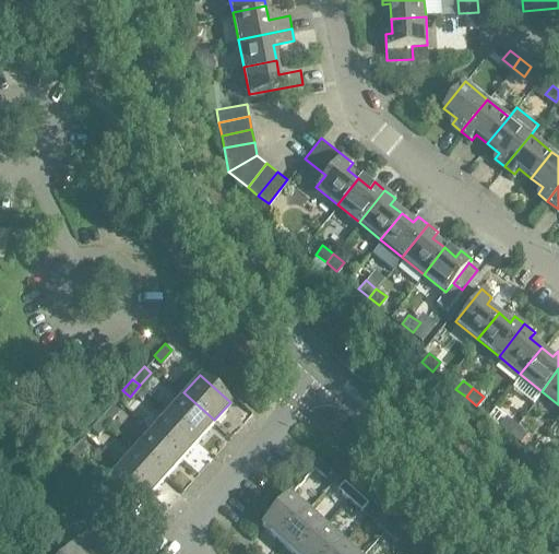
[(214,420),(183,392),(168,410),(198,437),(214,420)]
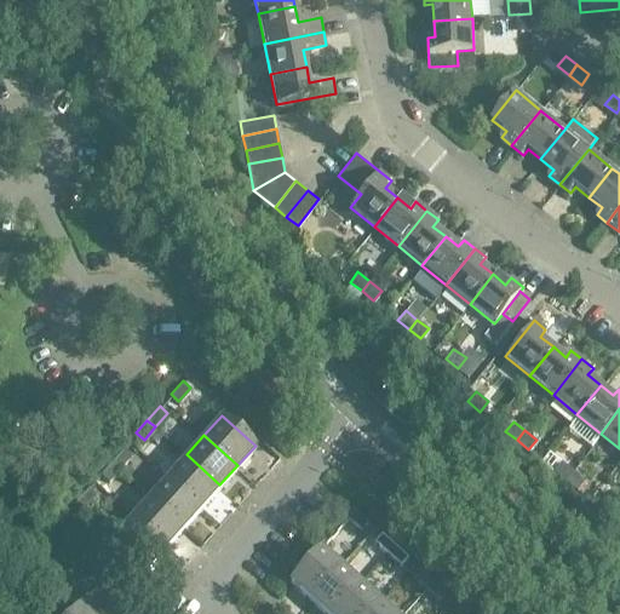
[(132,452),(125,445),(112,458),(120,465),(132,452)]
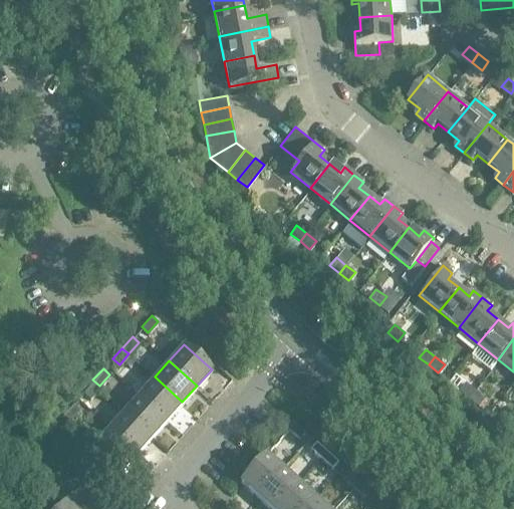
[(182,402),(155,376),(140,393),(168,418),(182,402)]
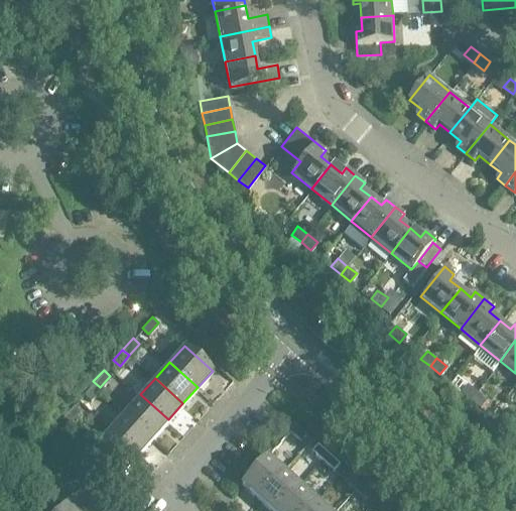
[(100,387),(93,381),(84,392),(91,398),(100,387)]
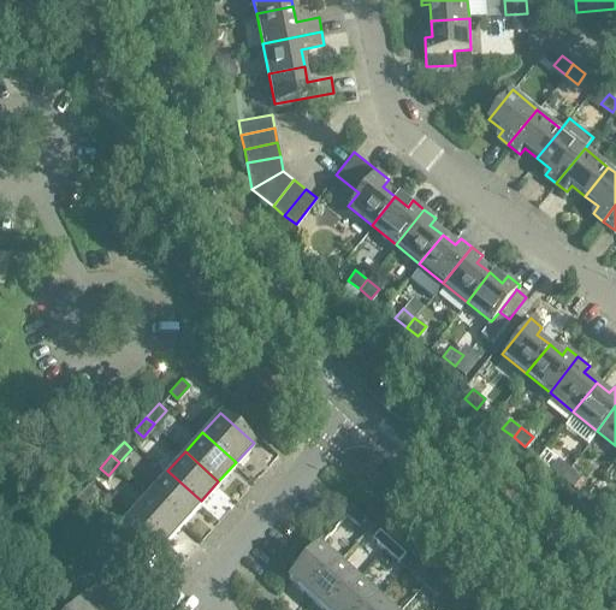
[(561,475),(569,466),(557,456),(549,466),(561,475)]
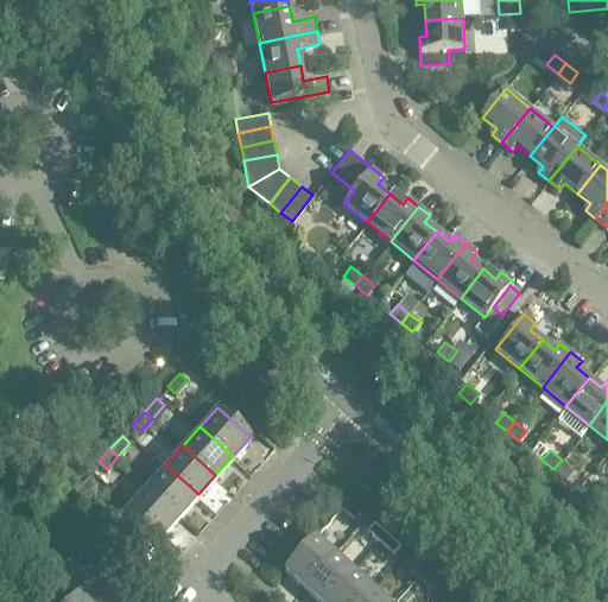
[(553,469),(565,479),(574,469),(562,460),(553,469)]
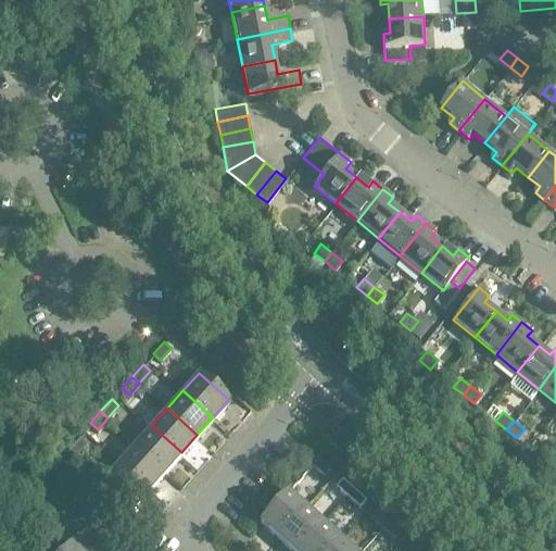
[(181,452),(151,425),(136,442),(166,470),(181,452)]
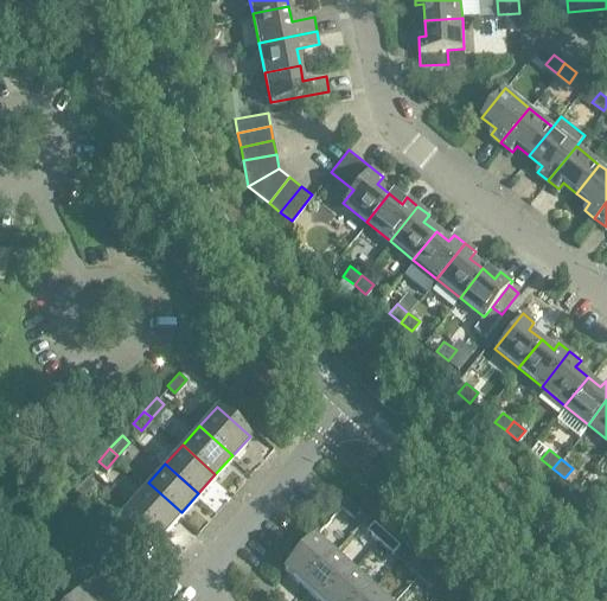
[(87,474),(75,487),(83,494),(95,481),(87,474)]
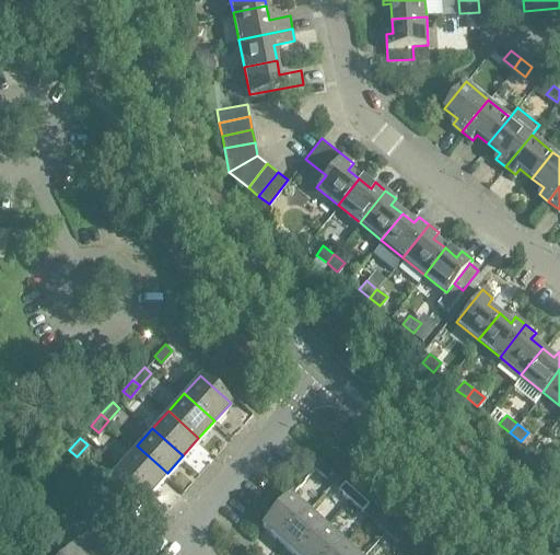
[(167,473),(137,446),(120,463),(151,490),(167,473)]
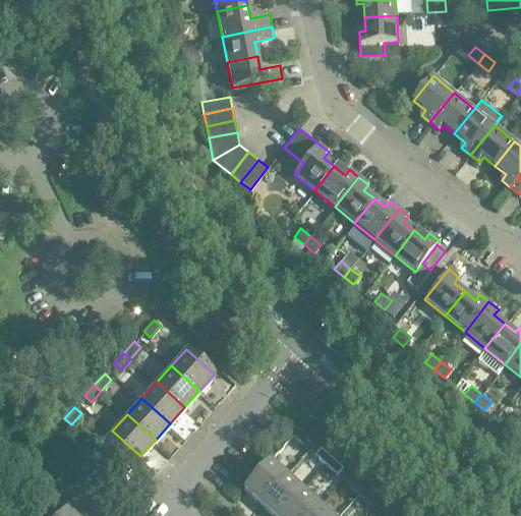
[(515,435),(520,427),(520,425),(512,418),(505,426),(515,435)]
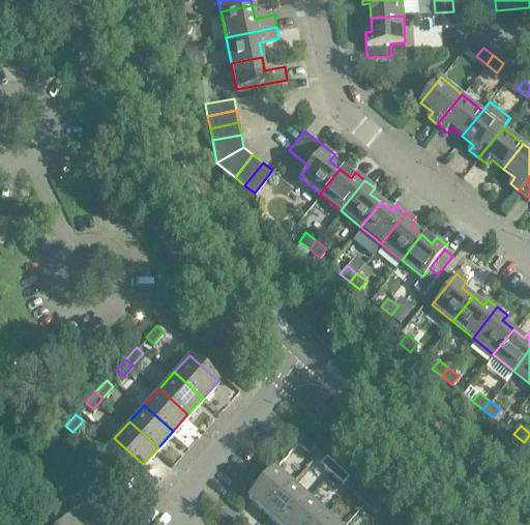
[(303,433),(297,440),(308,449),(315,443),(303,433)]
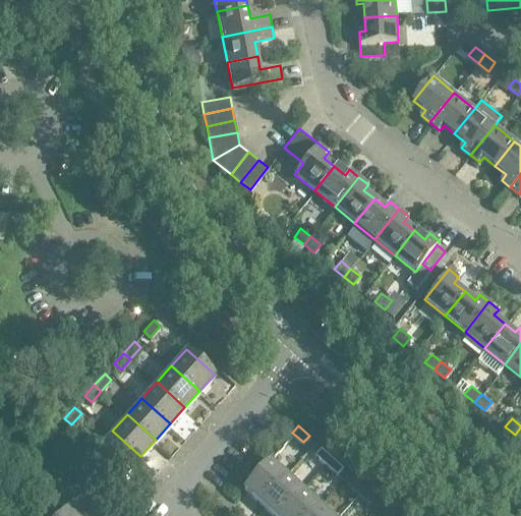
[(140,456),(112,431),(98,448),(125,473),(140,456)]
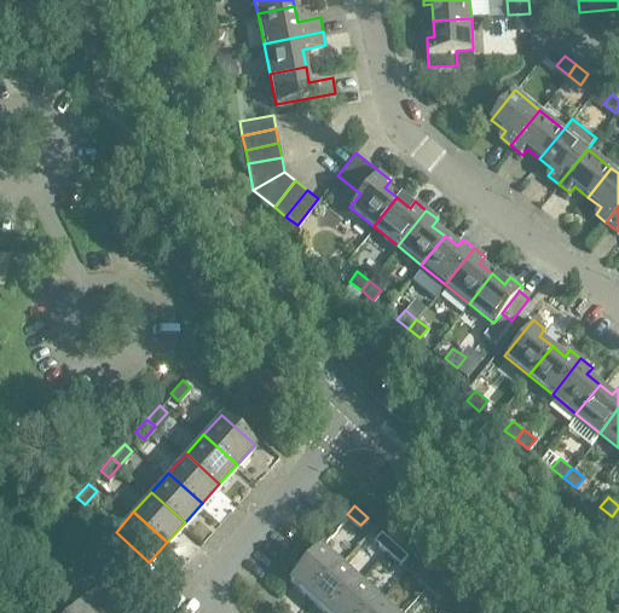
[(387,550),(394,542),(381,530),(374,538),(387,550)]
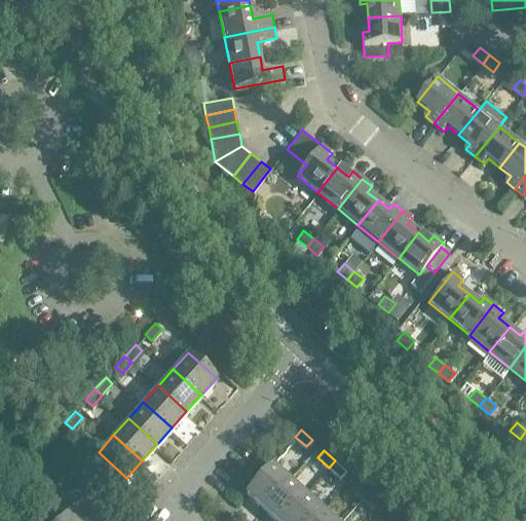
[(339,477),(345,470),(335,460),(329,468),(339,477)]
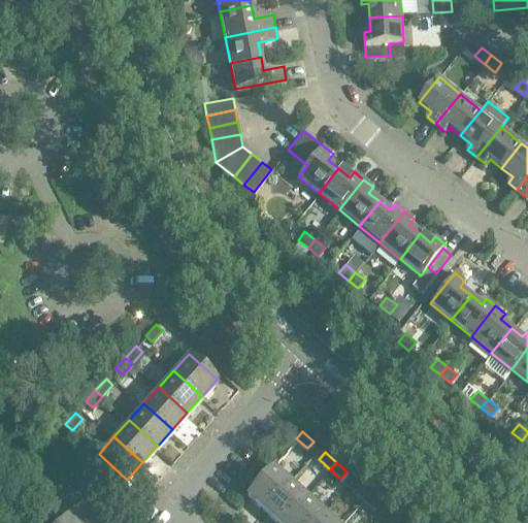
[(272,465),(248,493),(264,509),(290,481),(272,465)]
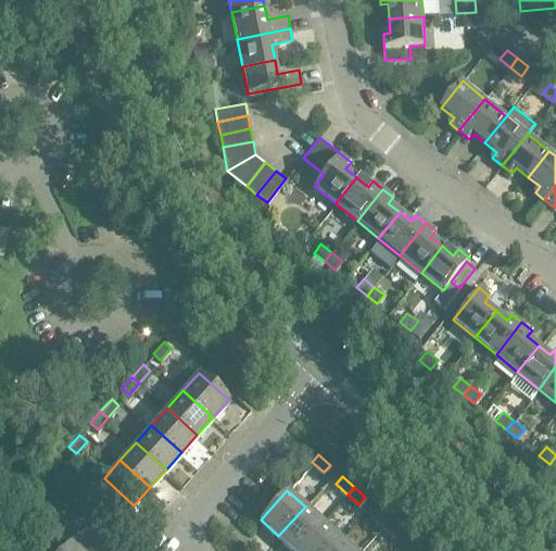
[(305,506),(278,536),(294,550),(297,550),(323,522),(305,506)]
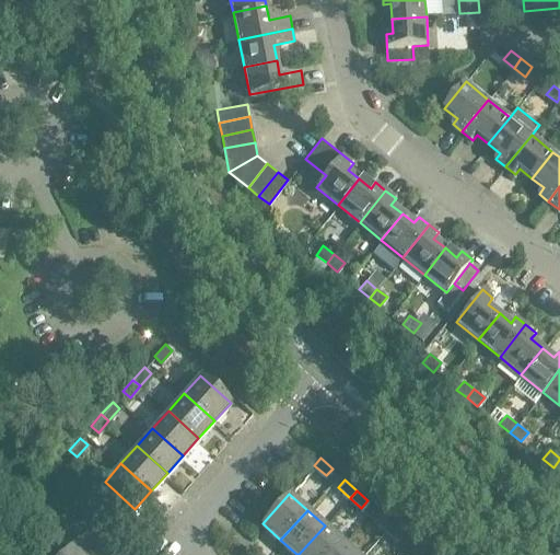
[(385,530),(393,522),(380,510),(373,518),(385,530)]
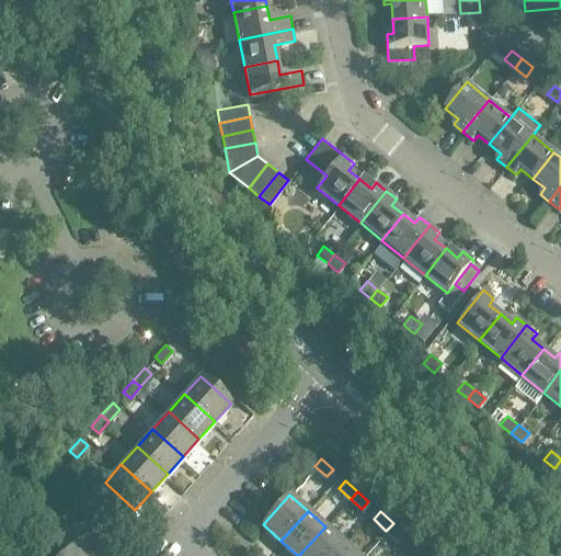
[(386,531),(397,540),(403,533),(393,523),(386,531)]
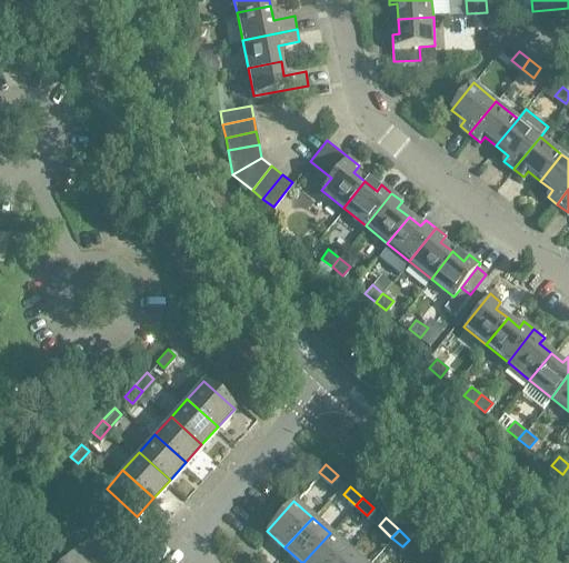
[(330,533),(303,562),(336,562),(348,550),(330,533)]
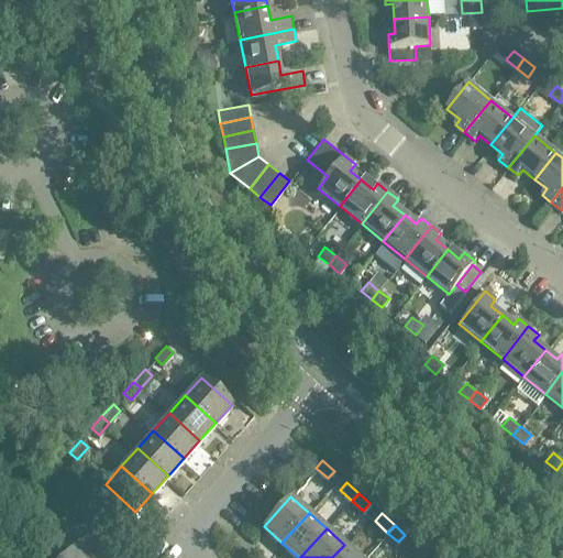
[(97,557),(107,546),(100,539),(89,550),(97,557)]
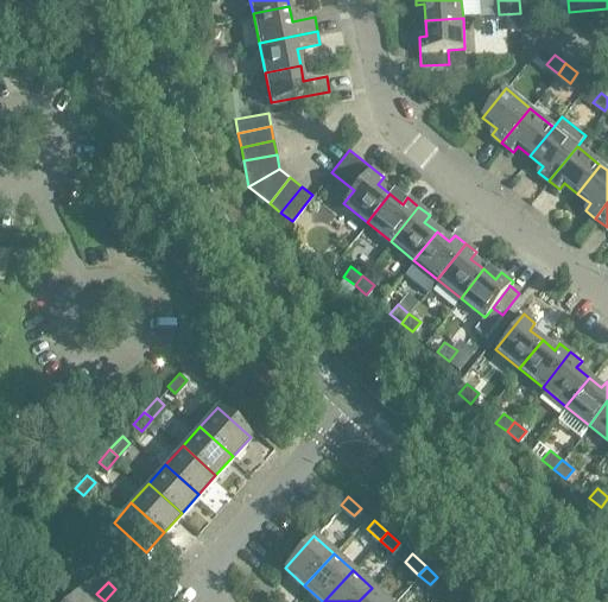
[(387,601),(372,588),(359,601),(387,601)]
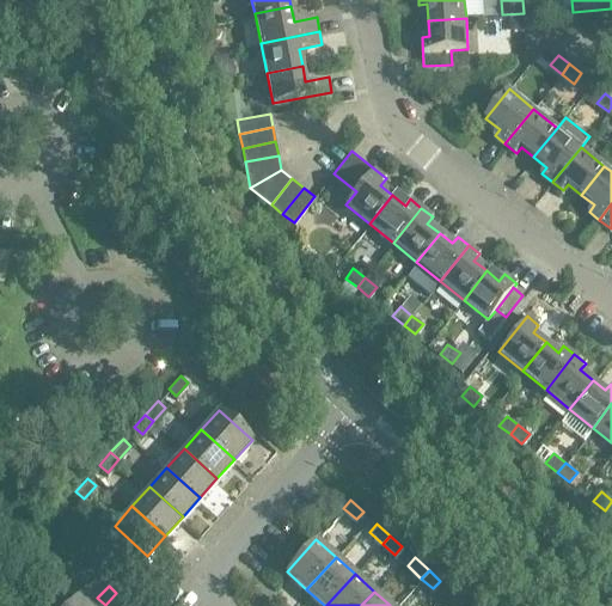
[(105,605),(118,605),(124,600),(116,593),(105,605)]
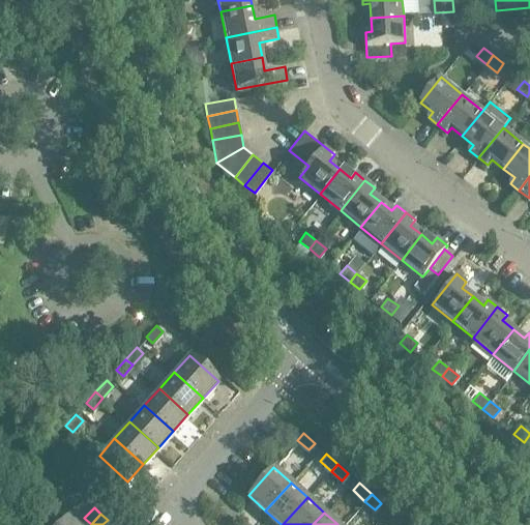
[(77,524),(67,516),(59,524),(77,524)]
